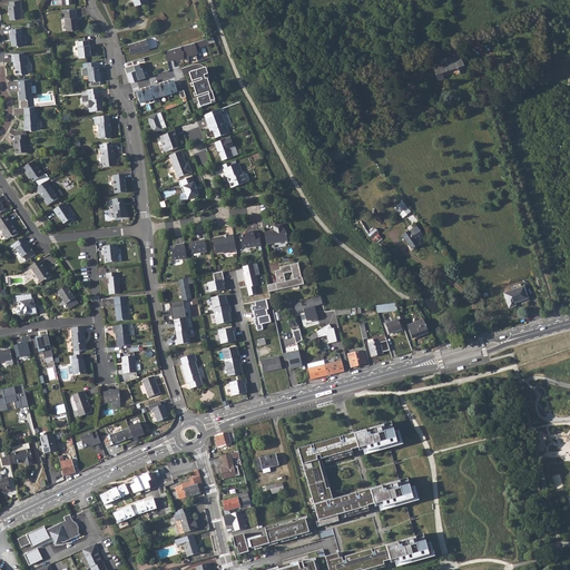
[(10,6),(8,6),(8,11),(9,11),(10,20),(20,18),(19,10),(20,9),(19,0),(9,1),(10,6)]
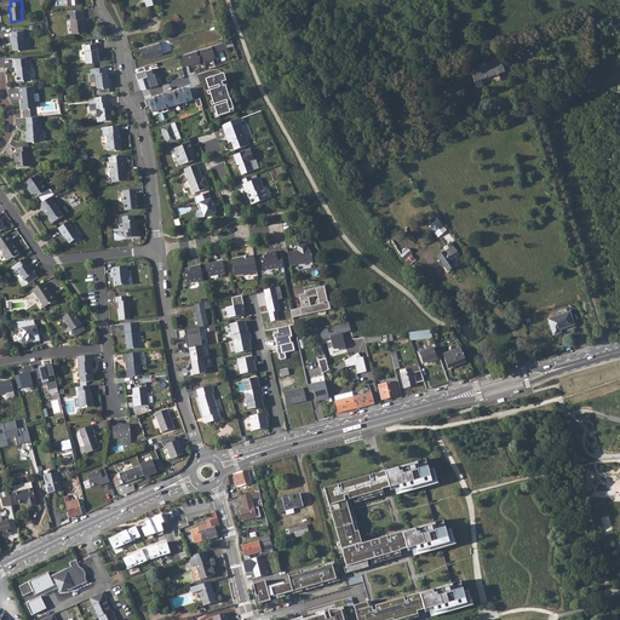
[(74,15),(69,15),(70,21),(72,21),(73,33),(85,32),(85,23),(86,23),(85,18),(84,18),(84,13),(82,9),(74,10),(74,15)]
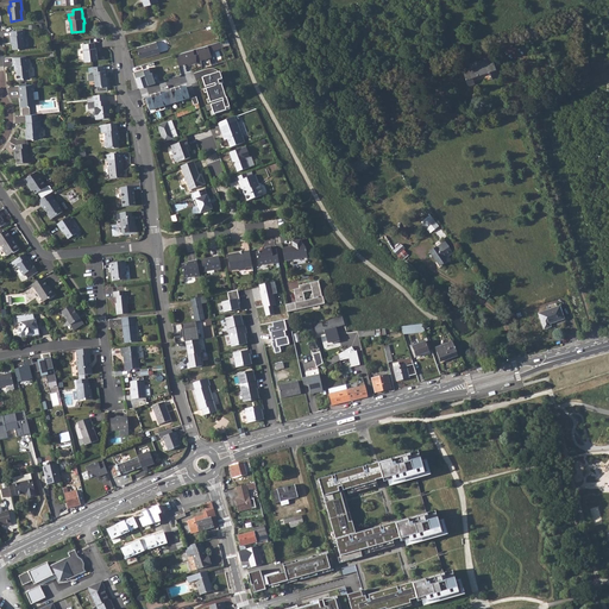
[(10,36),(10,41),(12,42),(12,44),(12,49),(18,49),(18,50),(24,49),(23,35),(25,35),(25,30),(11,31),(11,36),(10,36)]
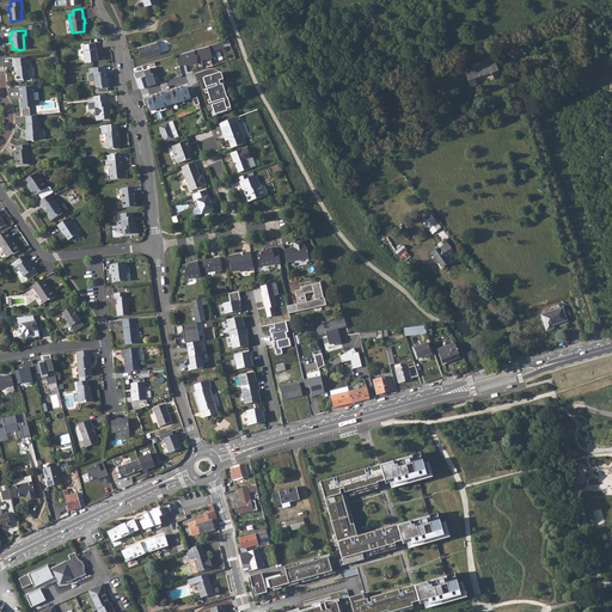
[(157,42),(138,48),(140,59),(160,53),(157,42)]
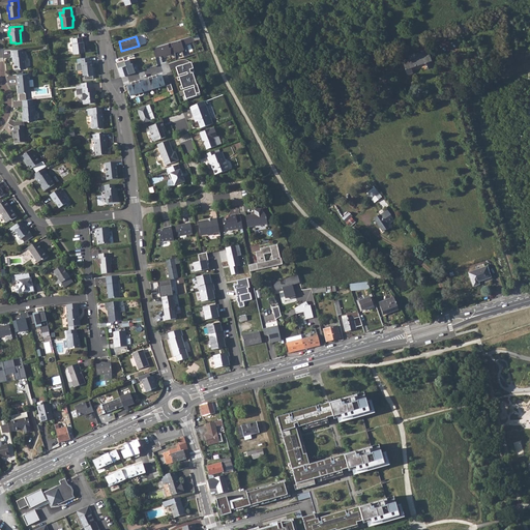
[(153,48),(155,57),(163,55),(164,56),(168,55),(172,54),(172,56),(174,56),(174,57),(175,56),(175,60),(184,57),(181,50),(182,46),(182,45),(194,41),(193,36),(153,48)]
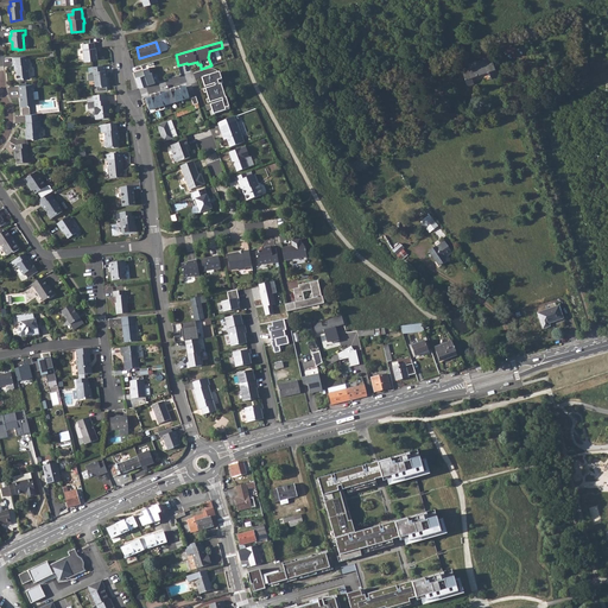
[(94,43),(82,43),(83,61),(97,59),(96,48),(94,48),(94,43)]
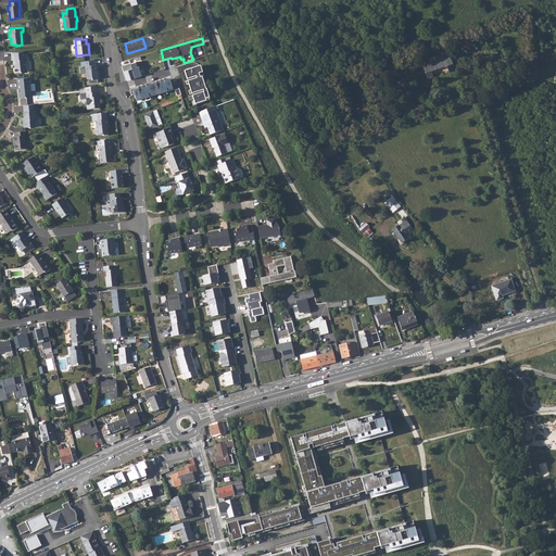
[(24,51),(11,53),(12,60),(13,60),(13,65),(14,65),(15,73),(16,74),(21,74),(22,72),(26,72),(25,63),(26,61),(26,58),(24,58),(24,51)]
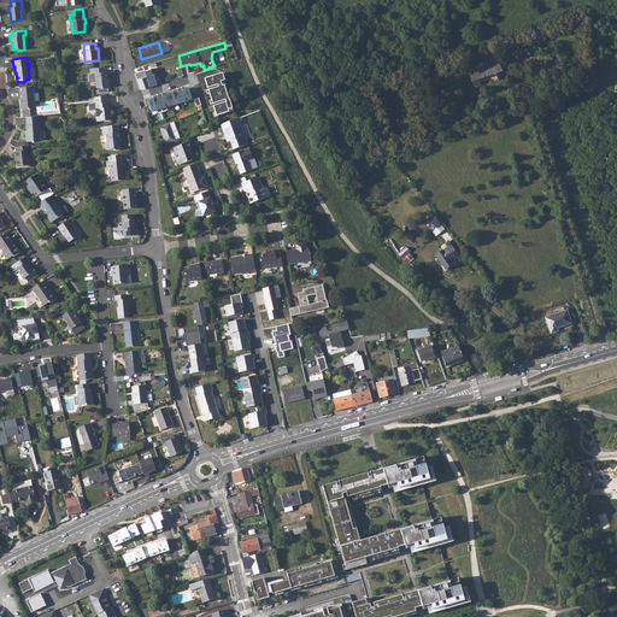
[(498,57),(474,65),(479,78),(495,72),(498,80),(505,77),(504,72),(504,74),(498,57)]
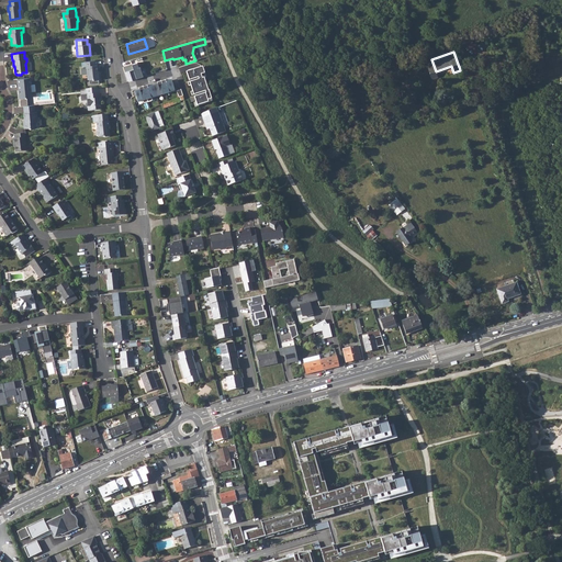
[(431,59),(426,62),(431,79),(438,77),(436,71),(431,59)]
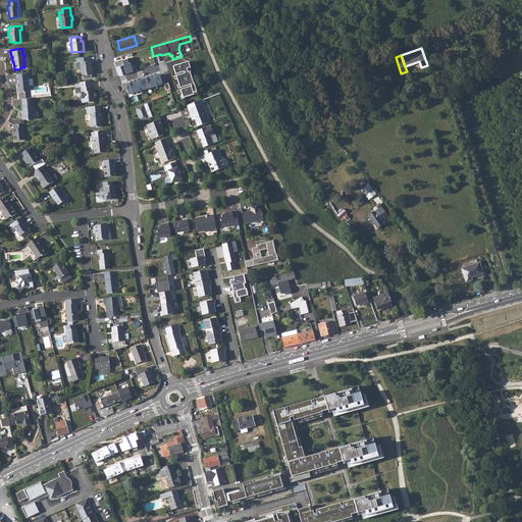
[(88,56),(79,57),(79,61),(80,61),(82,73),(83,73),(84,79),(92,77),(92,73),(92,67),(91,68),(90,59),(89,60),(88,56)]
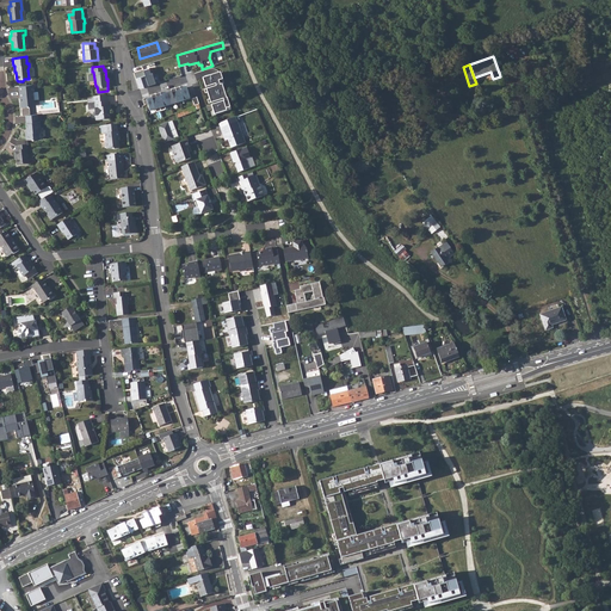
[(149,68),(134,73),(139,88),(149,85),(155,82),(152,73),(150,73),(149,68)]
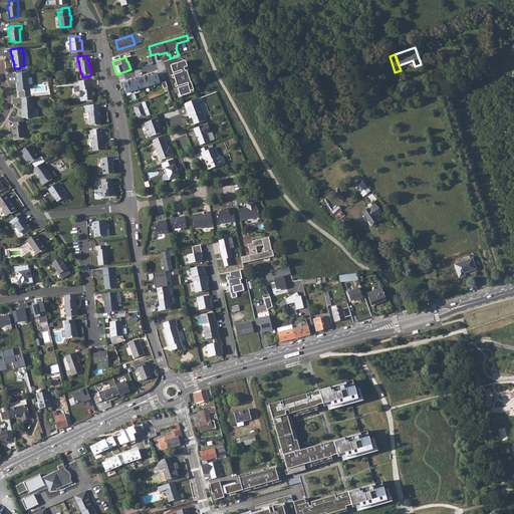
[(186,61),(171,65),(181,96),(194,92),(192,84),(191,84),(187,71),(189,70),(186,61)]
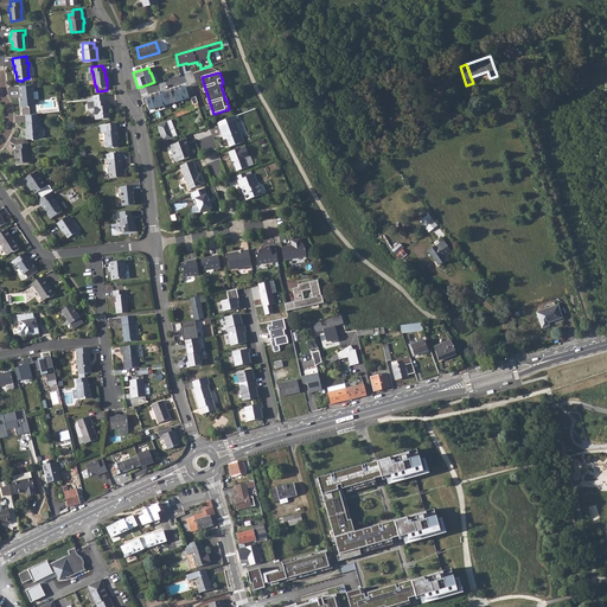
[(32,84),(18,85),(19,97),(21,97),(21,100),(20,102),(20,106),(21,106),(21,113),(25,112),(26,114),(30,114),(29,106),(34,104),(32,84)]
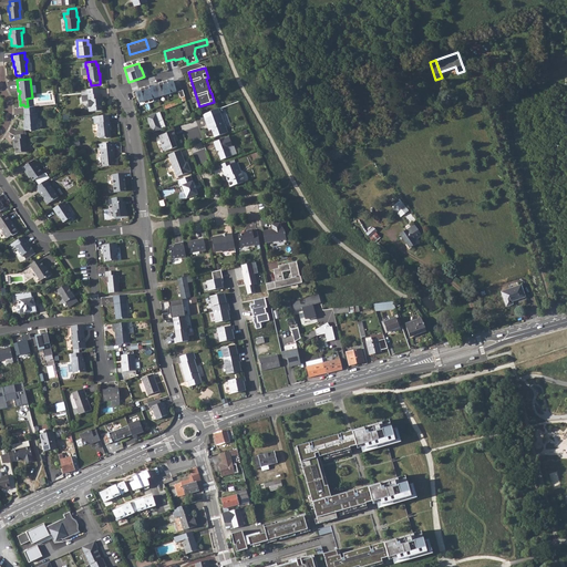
[(167,81),(163,82),(166,94),(171,93),(176,91),(175,89),(173,81),(167,83),(167,81)]
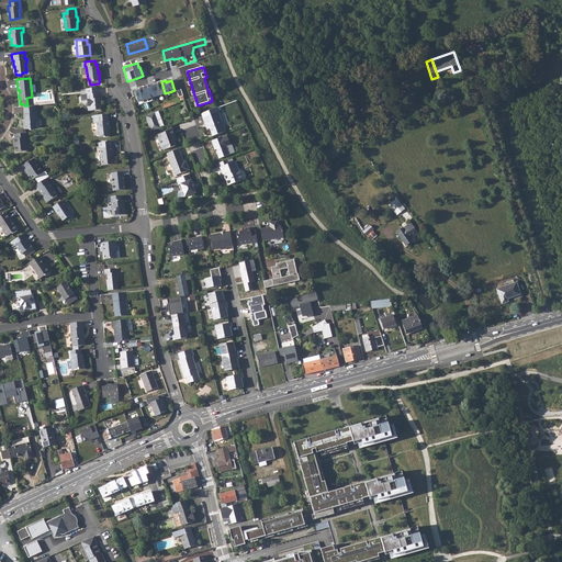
[(155,86),(153,86),(156,97),(165,93),(161,81),(157,82),(157,85),(155,86)]
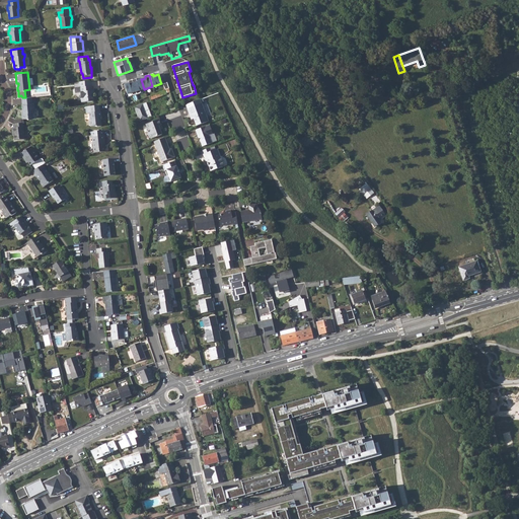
[(136,79),(132,80),(136,94),(140,93),(141,92),(140,90),(144,89),(141,79),(139,80),(137,81),(136,79)]
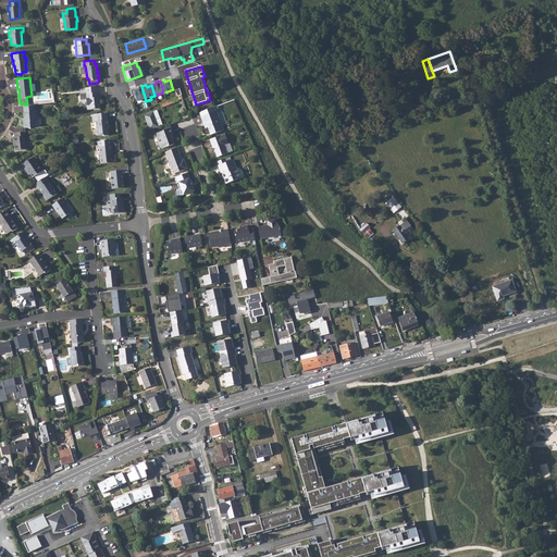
[(146,101),(141,86),(137,87),(138,89),(133,91),(136,101),(141,99),(141,101),(144,102),(146,101)]
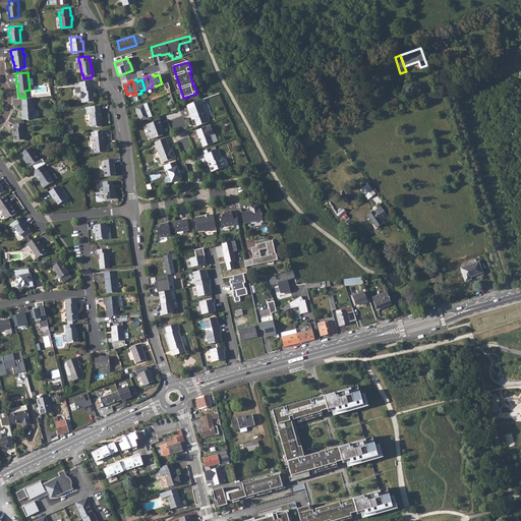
[(91,81),(79,82),(80,88),(81,88),(82,92),(80,92),(81,98),(82,98),(83,103),(94,102),(94,95),(92,95),(92,92),(93,91),(93,87),(91,87),(91,81)]
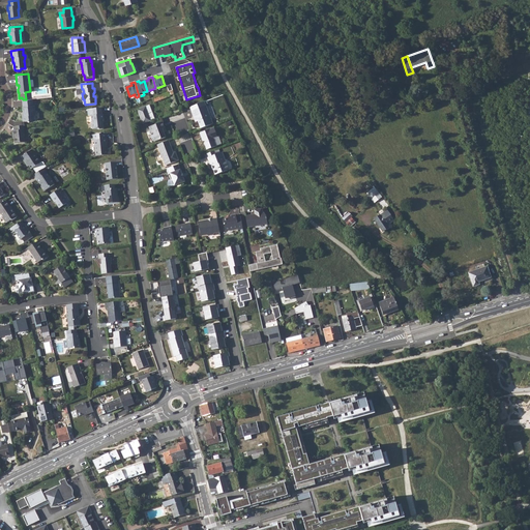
[(169,92),(152,98),(153,102),(170,96),(174,106),(177,105),(173,93),(173,90),(169,92)]
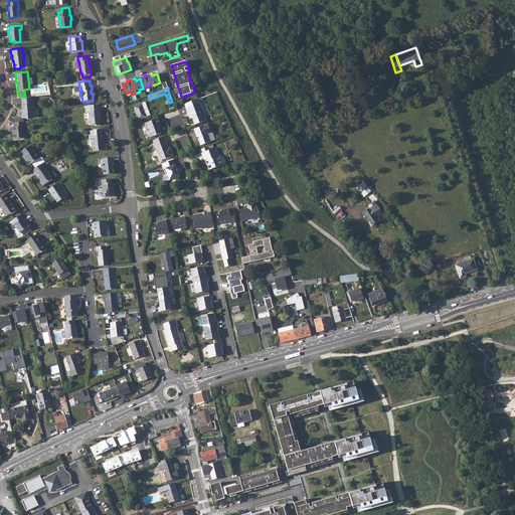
[(22,113),(21,113),(21,118),(26,117),(28,118),(33,118),(33,111),(34,111),(34,103),(32,103),(31,96),(25,97),(22,97),(22,104),(21,104),(22,109),(22,112),(22,113)]
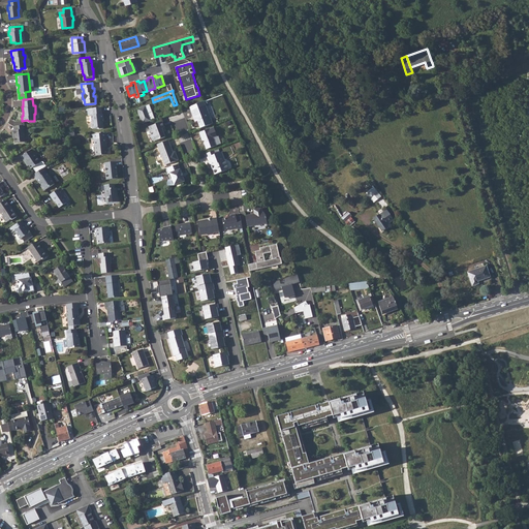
[(191,111),(205,105),(204,101),(189,106),(191,111)]
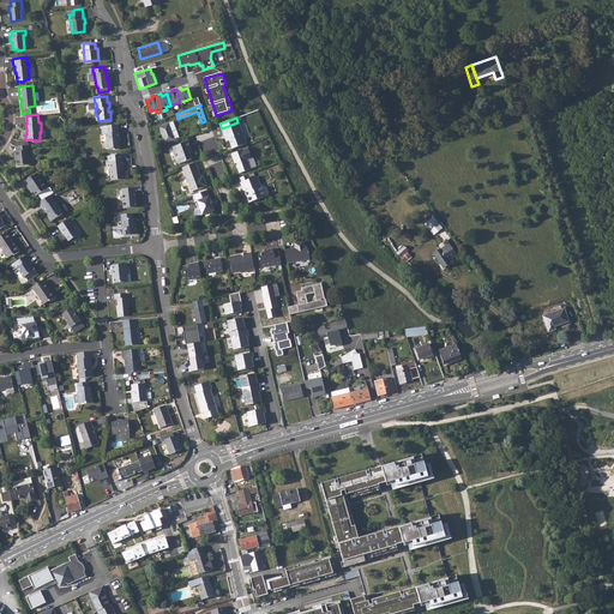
[(173,121),(158,127),(166,144),(179,138),(173,121)]
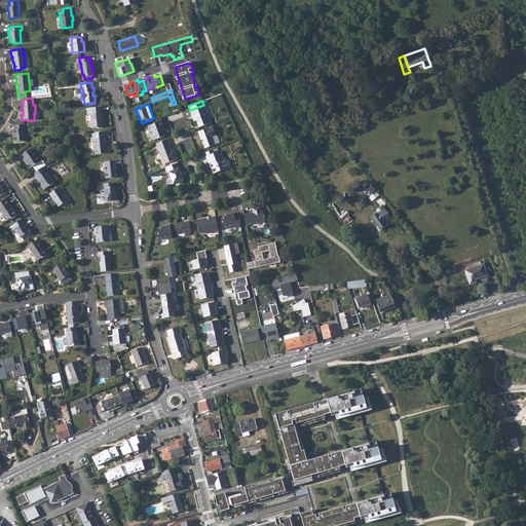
[(196,120),(199,127),(211,123),(204,105),(203,105),(190,110),(189,110),(191,115),(192,114),(193,116),(192,116),(192,117),(193,120),(194,121),(196,120)]
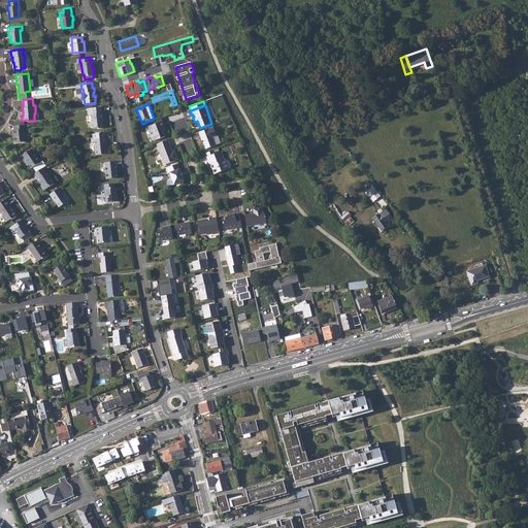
[(101,107),(91,108),(92,114),(91,114),(92,123),(91,124),(91,127),(93,128),(98,127),(99,128),(103,128),(102,119),(103,118),(103,113),(102,113),(101,107)]
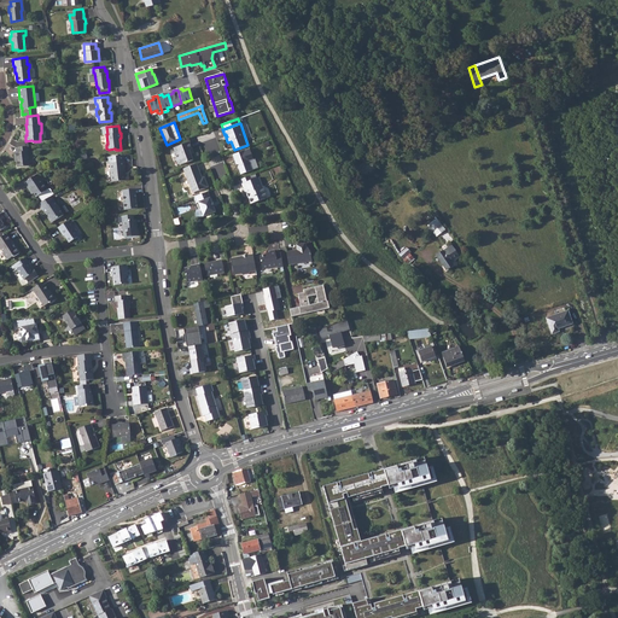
[(190,143),(174,149),(176,157),(176,159),(178,163),(180,164),(180,165),(193,161),(191,155),(190,150),(191,150),(192,150),(190,143)]
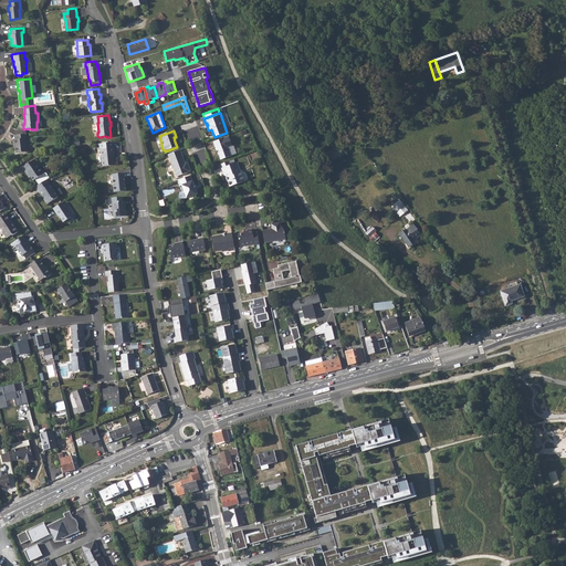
[(12,140),(12,145),(14,145),(16,148),(16,153),(27,152),(24,134),(14,135),(16,139),(12,140)]
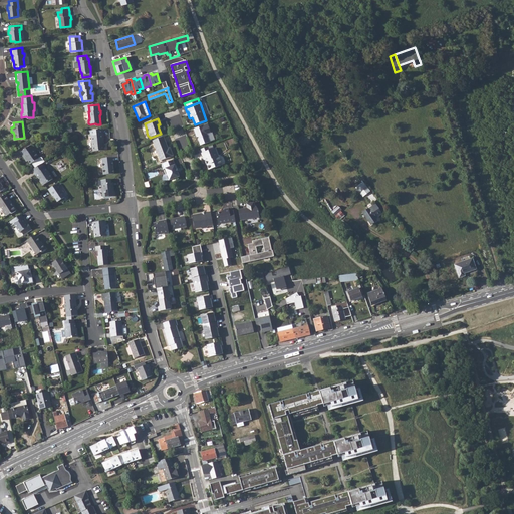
[(208,123),(193,129),(197,137),(199,137),(199,138),(198,139),(200,146),(210,142),(207,134),(211,133),(208,123)]
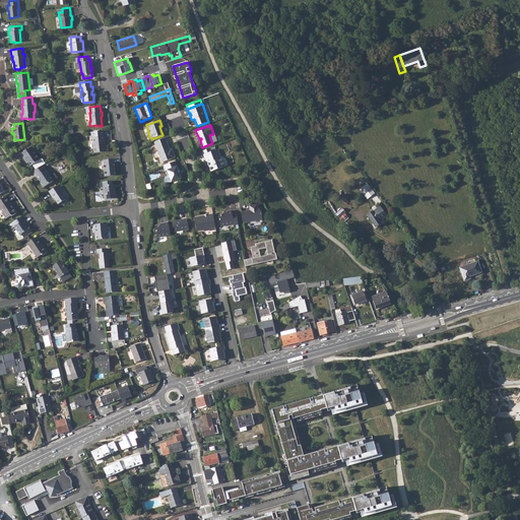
[(105,140),(106,140),(105,131),(89,132),(89,137),(92,137),(94,152),(106,151),(105,144),(106,144),(105,140)]
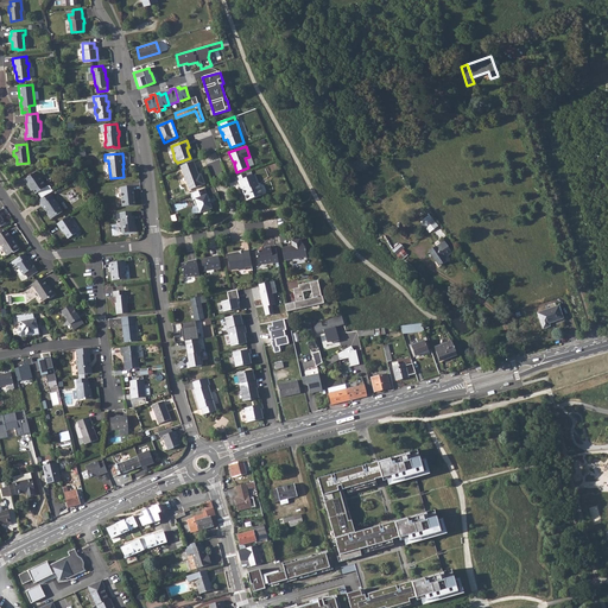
[(192,162),(181,166),(189,190),(202,185),(202,184),(204,184),(201,175),(198,175),(197,176),(197,173),(192,162)]
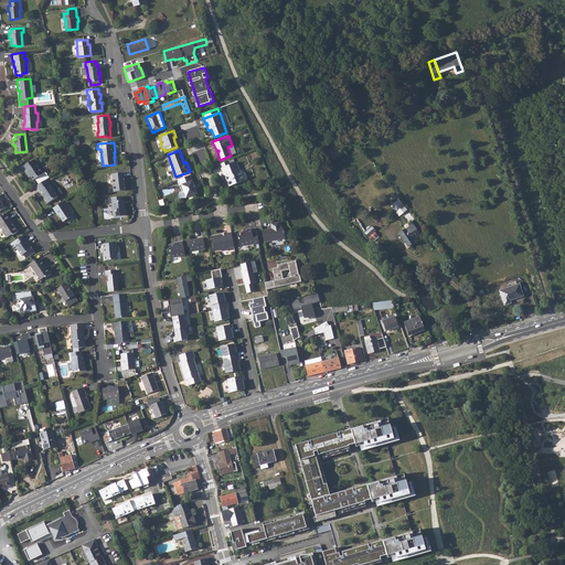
[(360,152),(355,157),(363,164),(363,166),(369,160),(360,152)]
